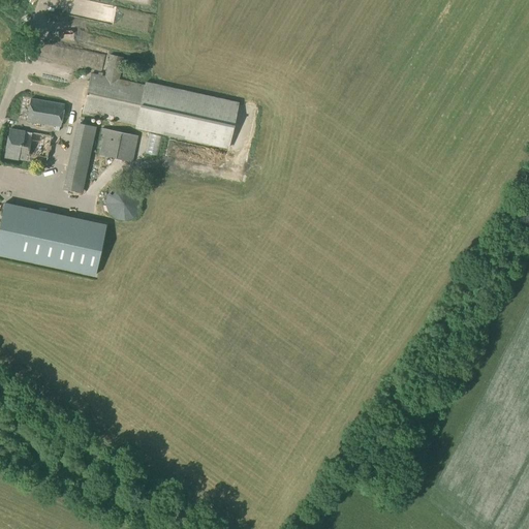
[(135,128),(228,148),(238,103),(145,83),(145,86),(119,80),(123,58),(110,55),(105,76),(91,73),(83,113),(135,125),(135,128)]
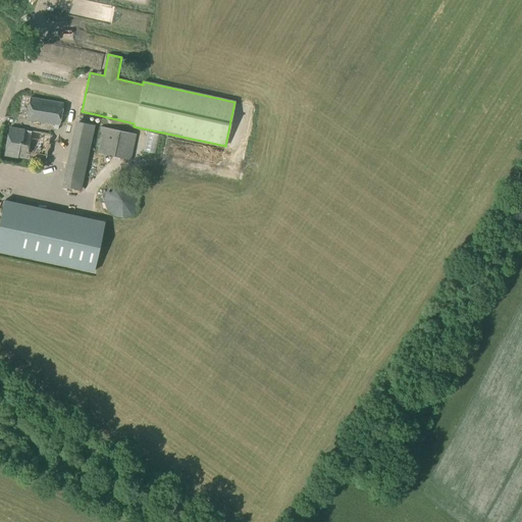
[(31,98),(27,119),(60,125),(64,104),(31,98)]
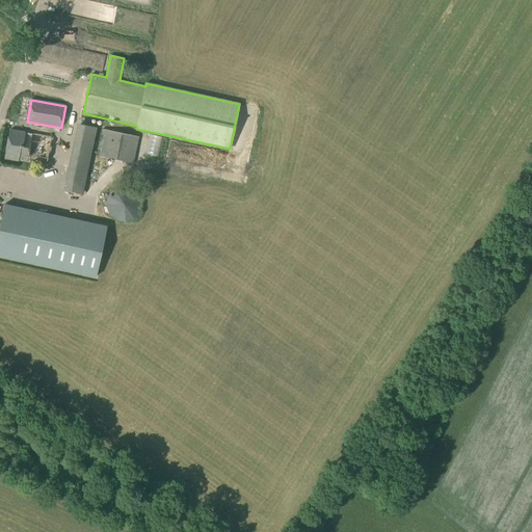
[(67,191),(81,194),(96,128),(81,125),(67,191)]
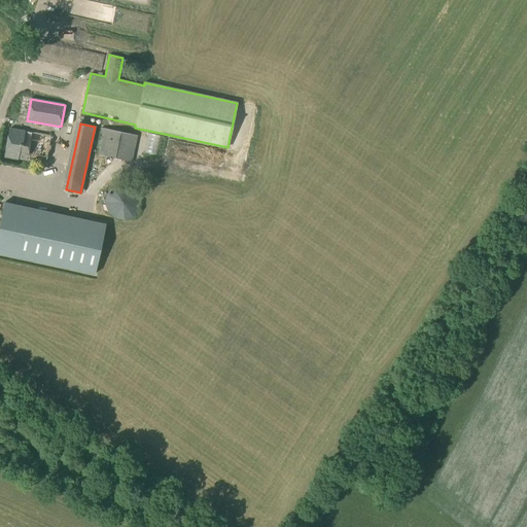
[(5,156),(46,164),(50,136),(9,129),(5,156)]
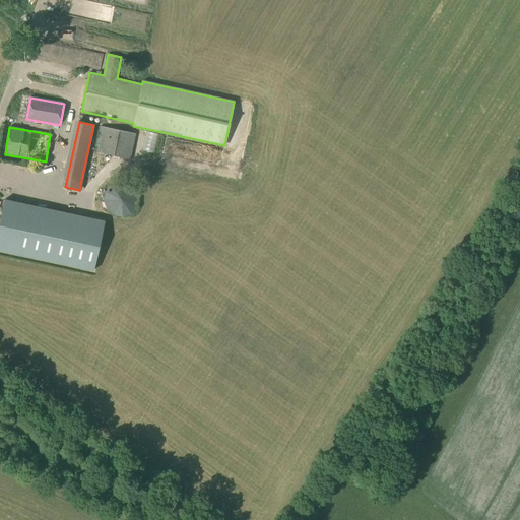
[(99,153),(129,159),(135,133),(104,127),(99,153)]
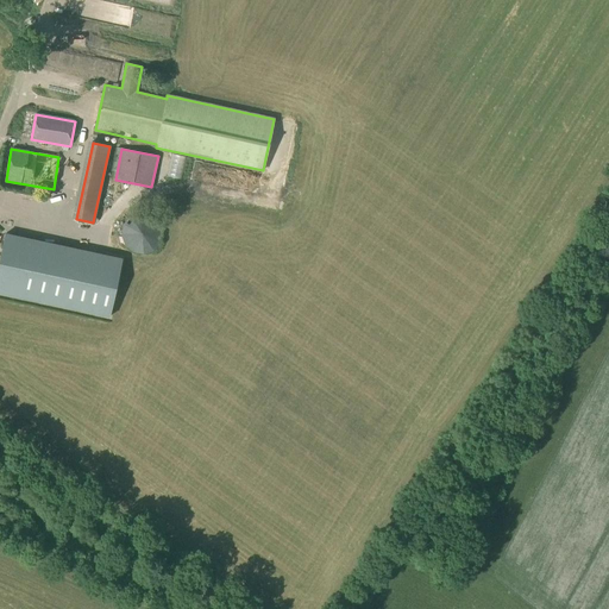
[(132,252),(143,255),(152,251),(161,243),(162,232),(159,223),(152,215),(140,215),(131,217),(123,225),(121,234),(125,245),(132,252)]
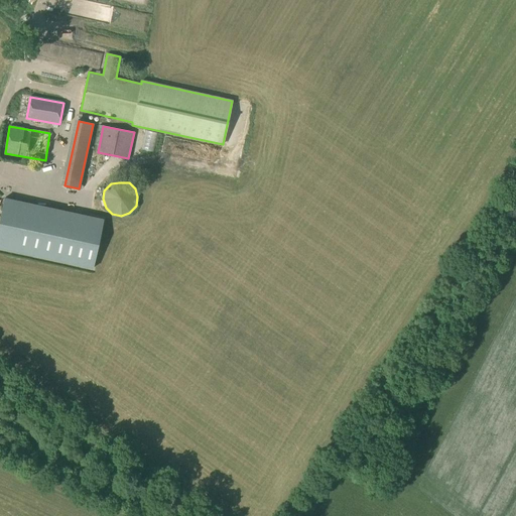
[(4,199),(0,218),(0,249),(93,269),(103,220),(4,199)]
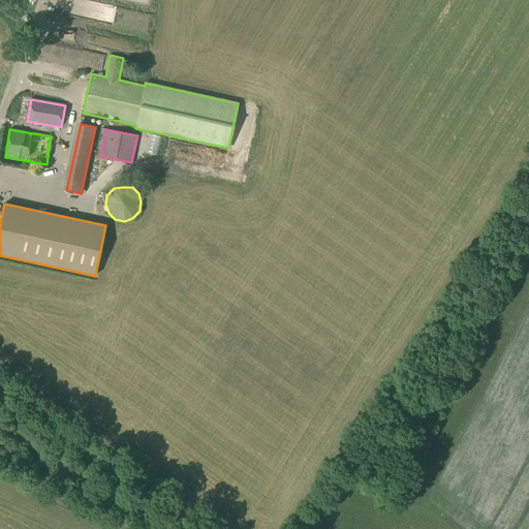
All buildings are outlined.
